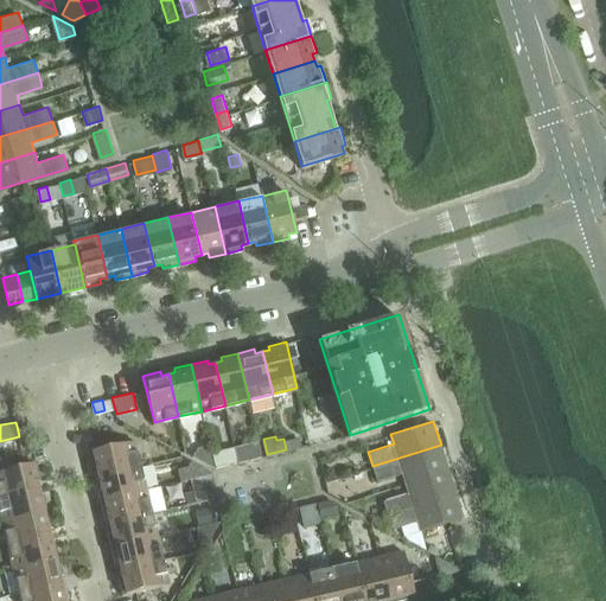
[(299,436),(285,440),(287,449),(301,446),(299,436)]
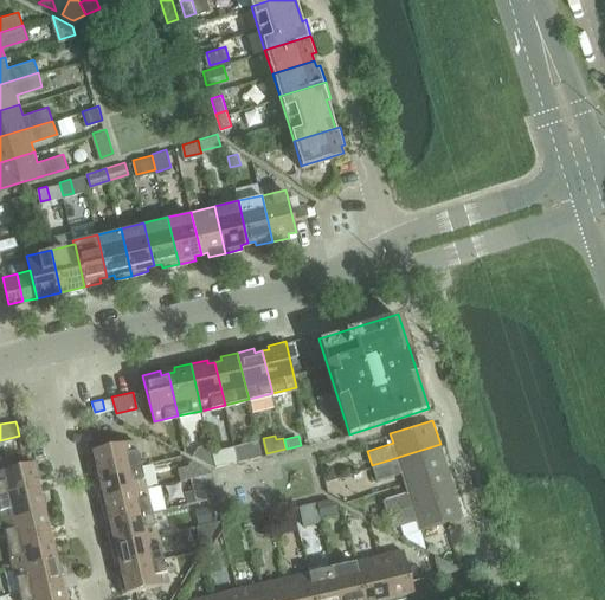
[(135,439),(89,450),(92,468),(97,466),(98,473),(141,463),(135,439)]
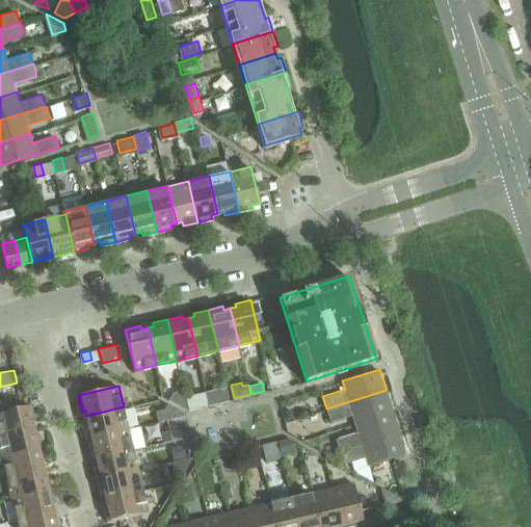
[(174,391),(169,399),(188,410),(185,396),(184,389),(174,391)]
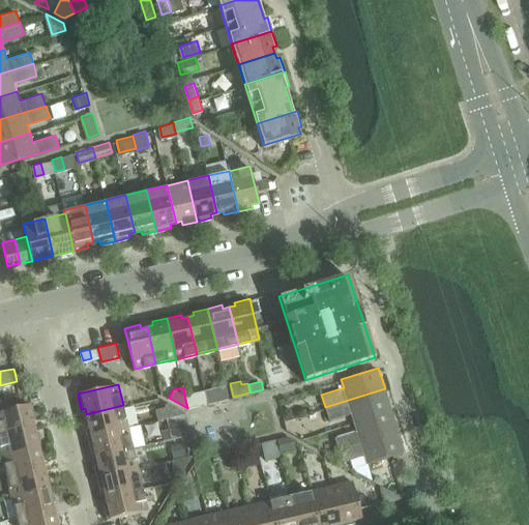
[(385,388),(325,407),(329,419),(352,412),(354,420),(391,409),(385,388)]
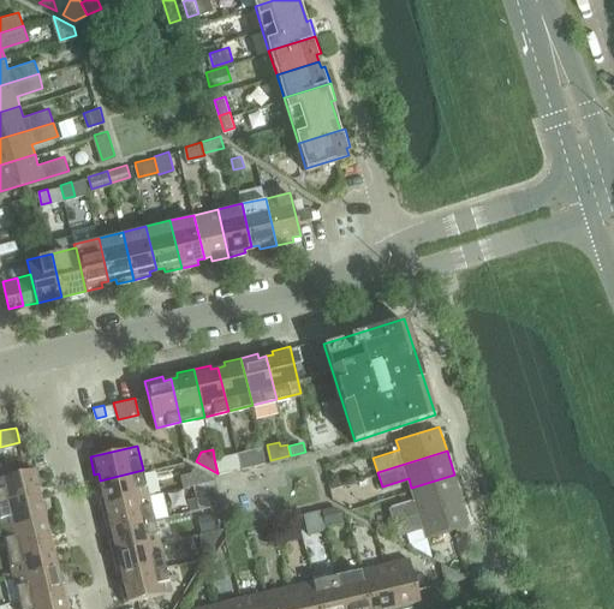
[(0,502),(40,494),(37,487),(42,485),(37,467),(0,476),(0,502)]
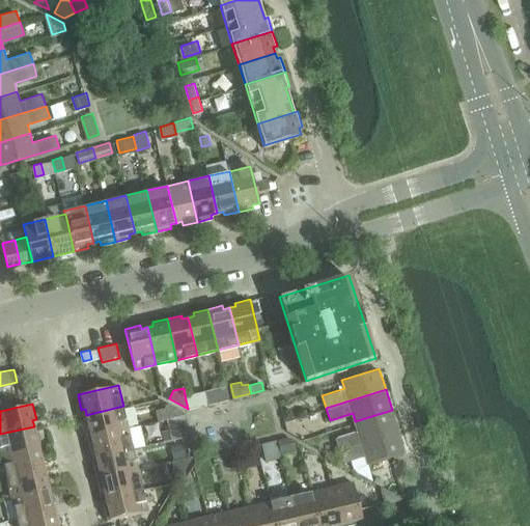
[(87,421),(84,421),(87,436),(129,426),(123,406),(86,415),(87,421)]
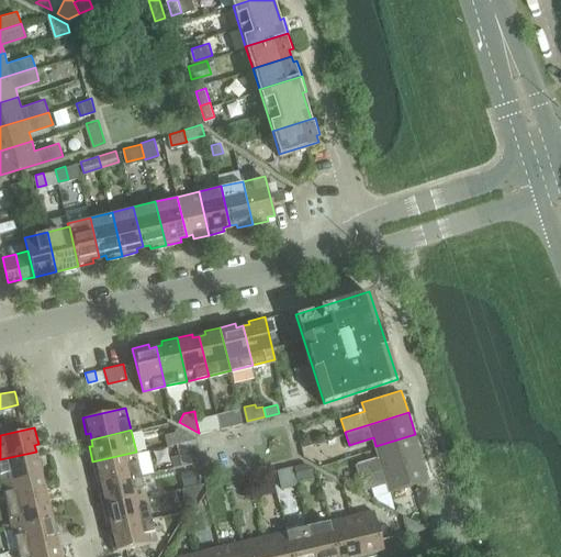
[(355,463),(359,476),(422,456),(415,434),(376,446),(379,455),(355,463)]
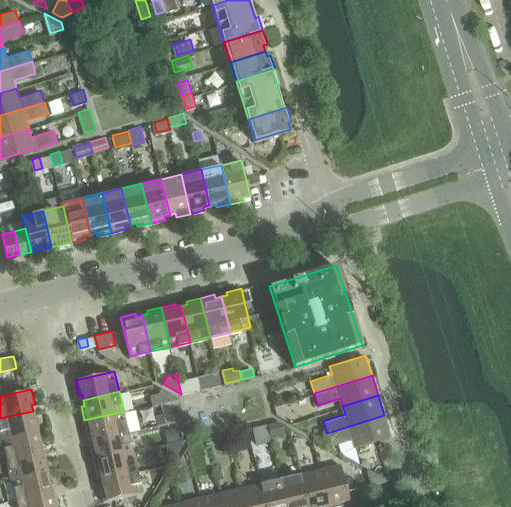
[(33,411),(0,418),(0,431),(2,439),(41,430),(38,416),(34,416),(33,411)]
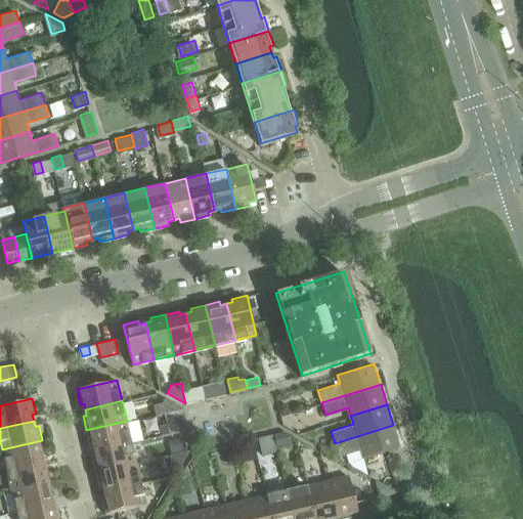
[(127,421),(86,430),(90,444),(93,444),(94,449),(131,441),(127,421)]
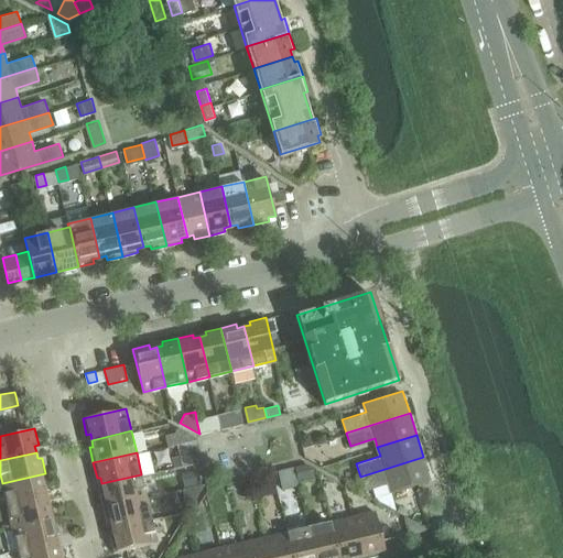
[(423,457),(360,477),(364,490),(388,482),(391,491),(430,479),(423,457)]
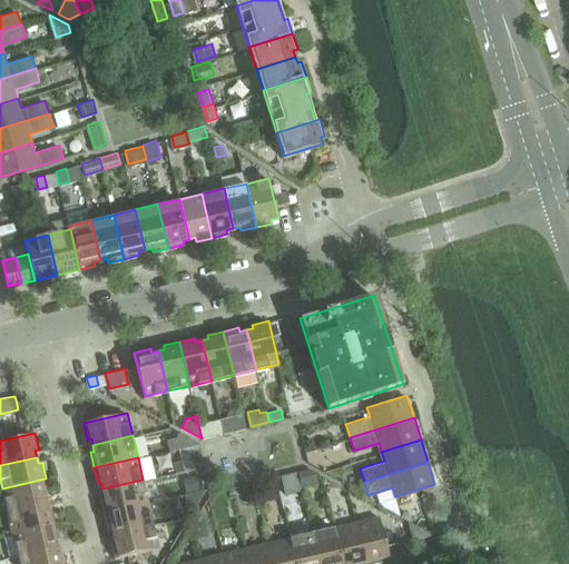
[(310,468),(297,471),(301,484),(317,480),(316,472),(310,468)]
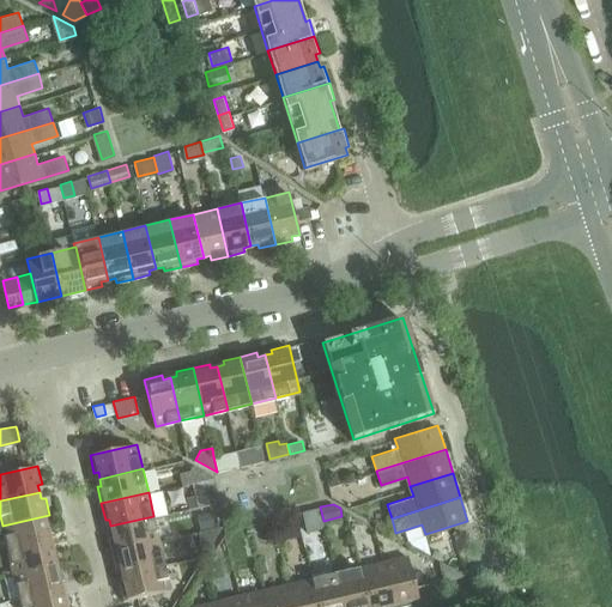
[(320,507),(303,511),(307,529),(325,526),(323,521),(320,507)]
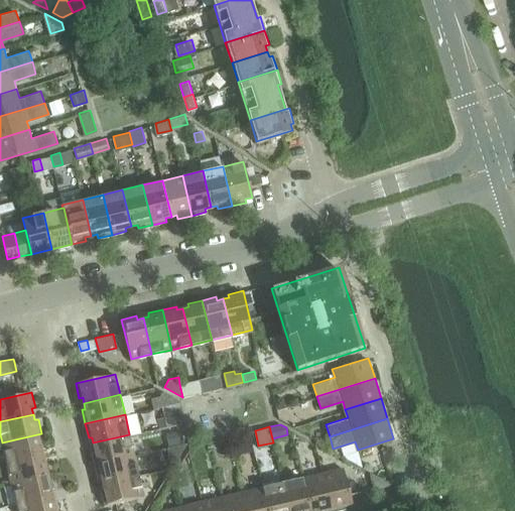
[(181,429),(170,431),(173,443),(184,441),(181,429)]
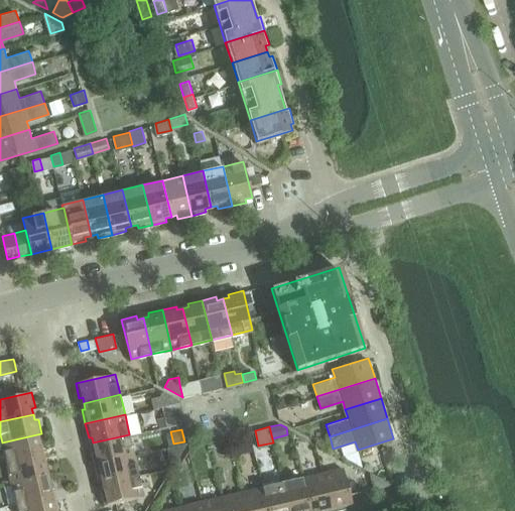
[(42,454),(41,448),(44,448),(41,433),(2,442),(6,463),(42,454)]
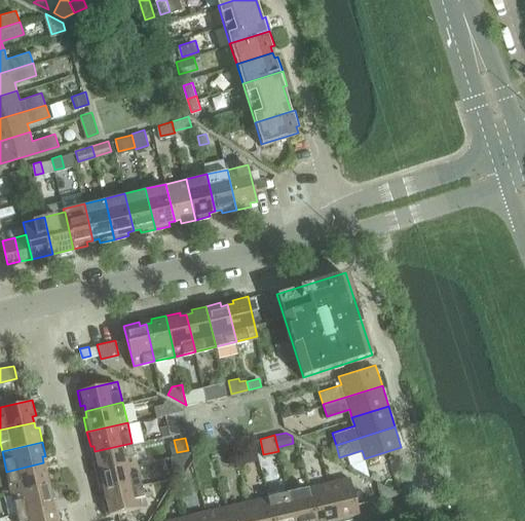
[(95,451),(97,457),(92,458),(97,473),(137,463),(132,443),(95,451)]
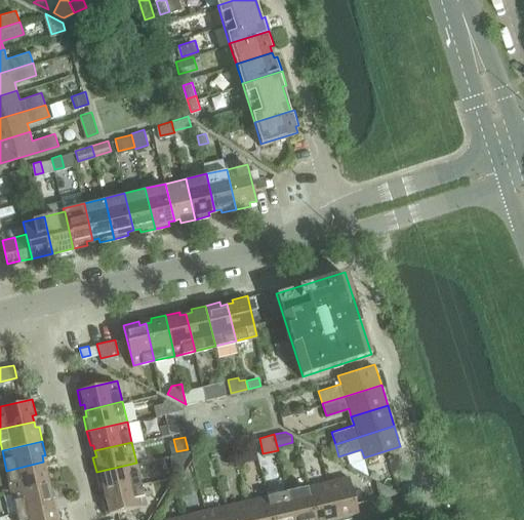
[(43,462),(6,471),(11,491),(52,481),(48,467),(45,468),(43,462)]
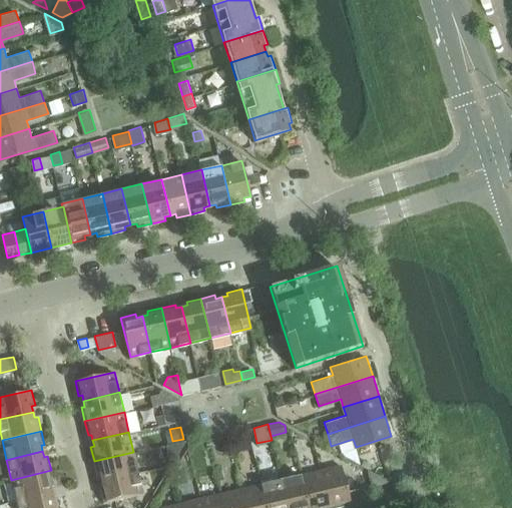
[(133,452),(94,461),(97,475),(101,474),(102,480),(138,471),(133,452)]
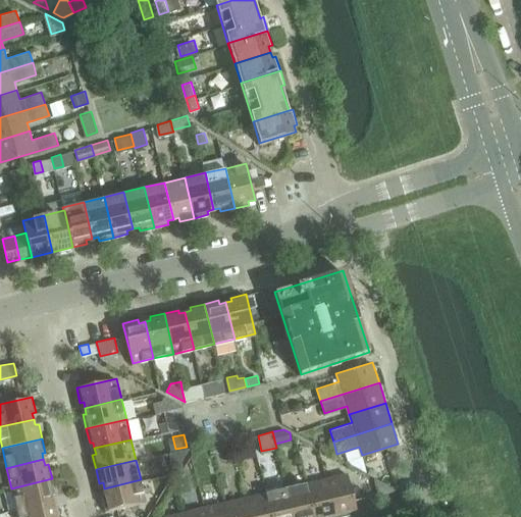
[(348,472),(326,477),(335,516),(337,516),(350,514),(349,511),(356,509),(348,472)]
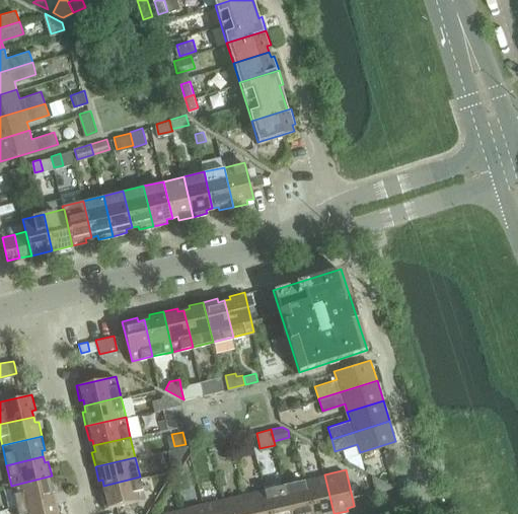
[(334,513),(324,474),(304,480),(312,513),(334,513)]
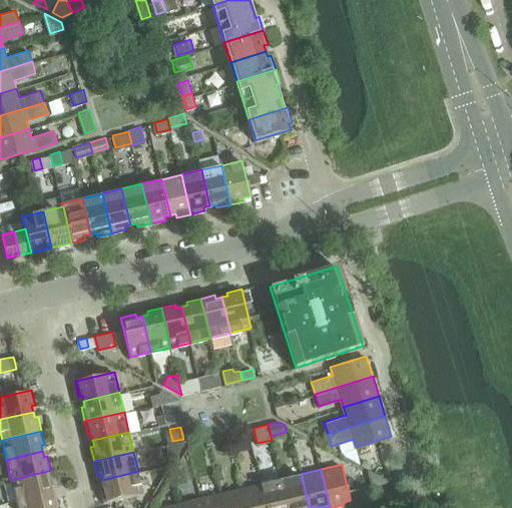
[(389,481),(369,469),(372,485),(389,481)]
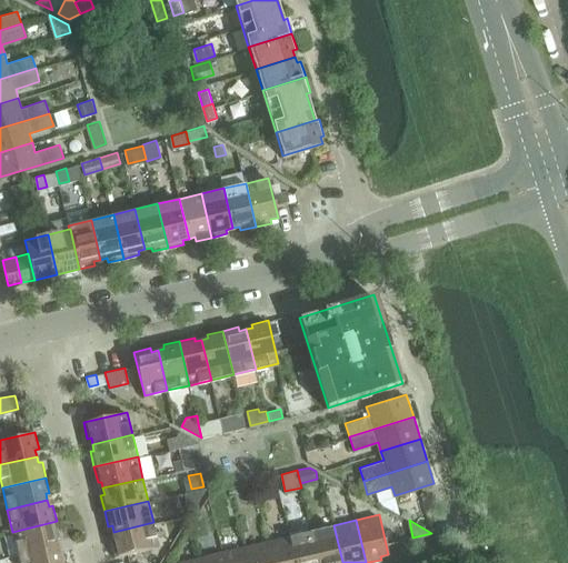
[(56,538),(60,536),(57,521),(12,532),(18,553),(58,544),(56,538)]
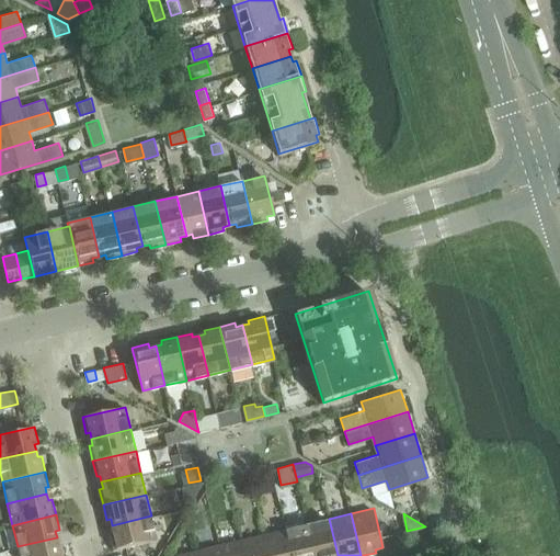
[(113,532),(110,533),(113,549),(157,539),(151,515),(112,525),(113,532)]
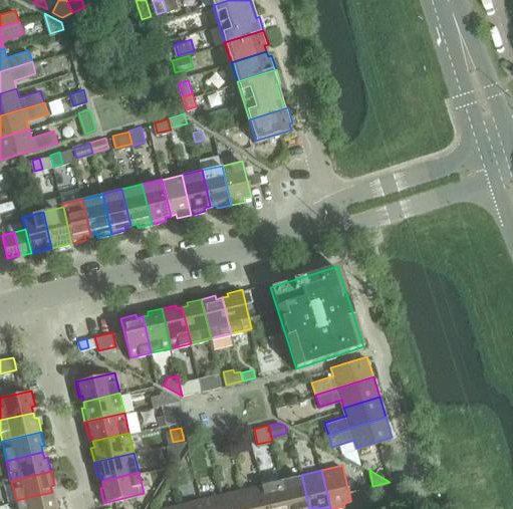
[(309,508),(301,475),(281,479),(288,508),(309,508)]
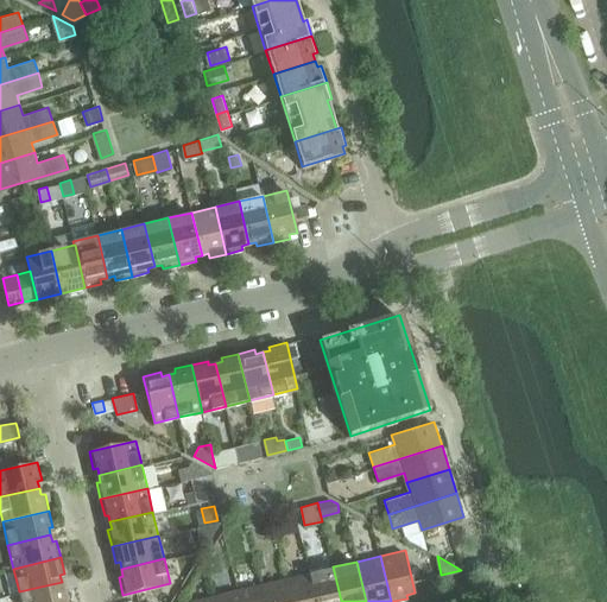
[(341,601),(333,566),(309,572),(316,601),(341,601)]
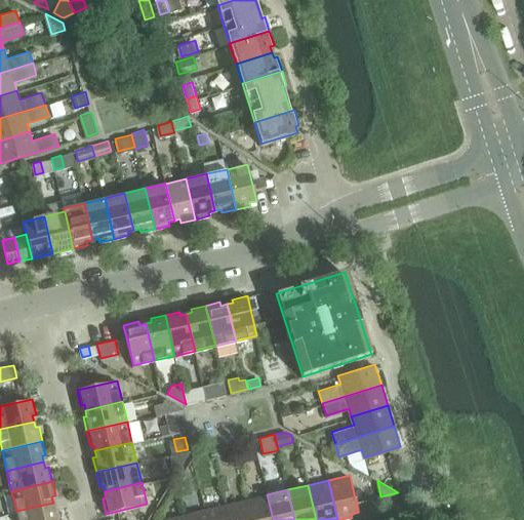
[(273,519),(267,494),(247,500),(251,519),(273,519)]
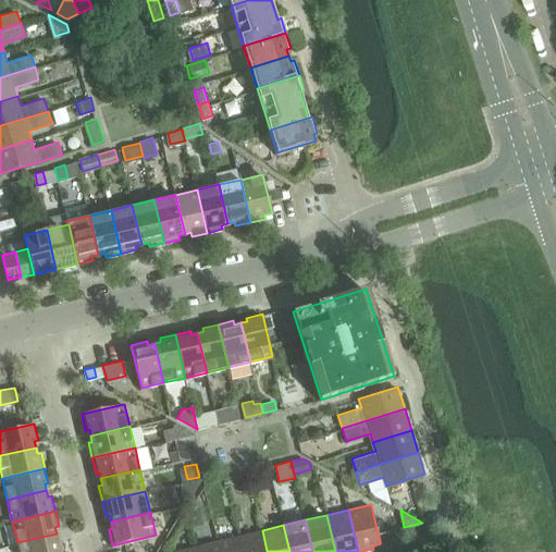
[(267,551),(262,530),(241,535),(244,551),(267,551)]
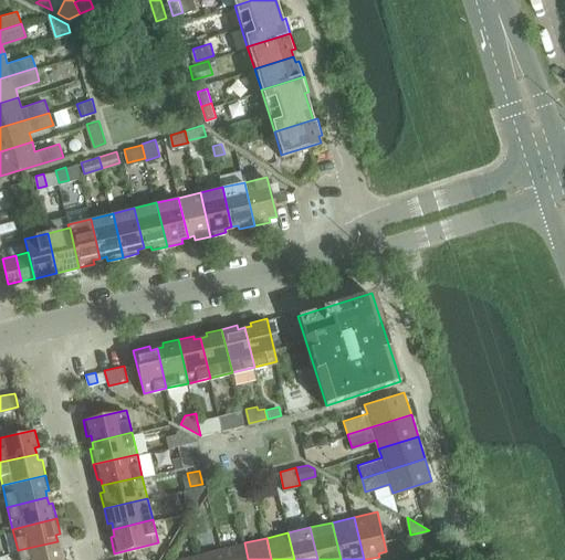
[(58,541),(18,550),(19,559),(65,559),(63,547),(59,548),(58,541)]
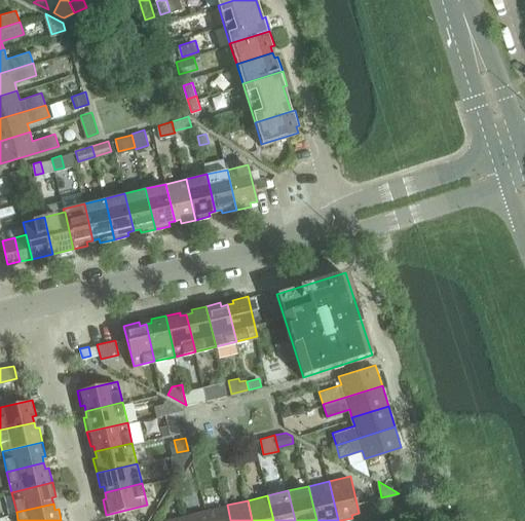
[(230,520),(227,505),(207,510),(209,520),(230,520)]
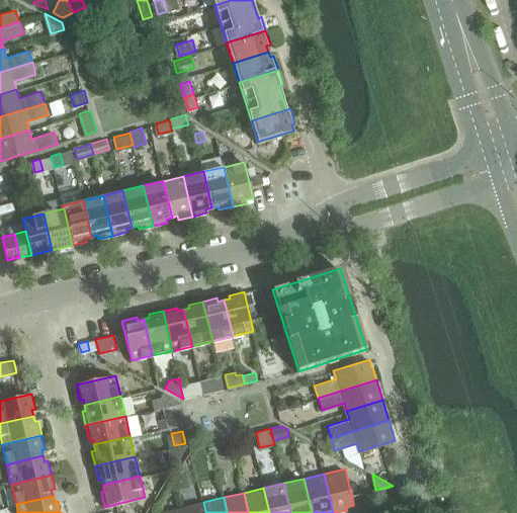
[(205,512),(203,502),(183,507),(184,512),(205,512)]
